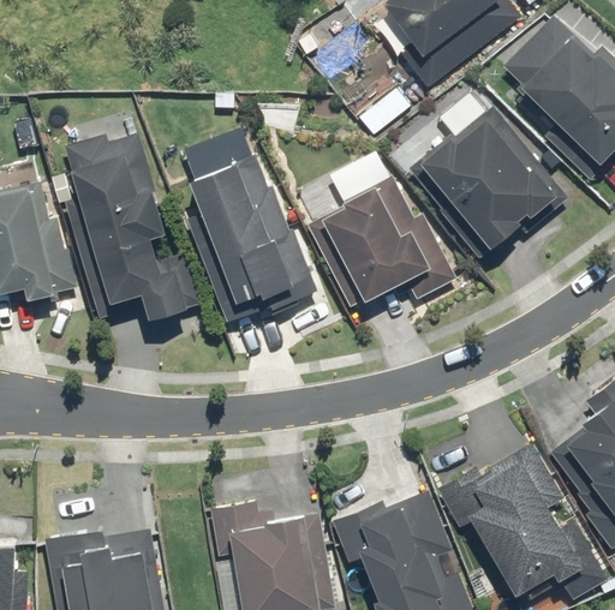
[(400,53),(428,90),(523,19),(507,0),(388,0),(383,5),(412,43),(400,53)]
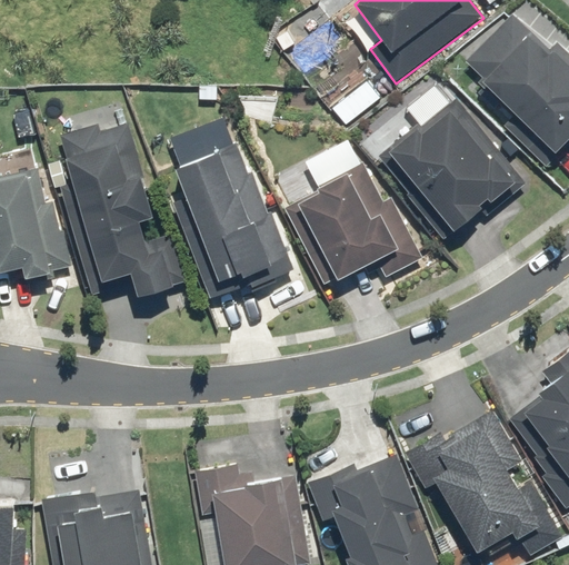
[(550,52),(512,17),(468,65),(485,80),(480,86),(513,118),(503,128),(547,169),(562,152),(559,149),(568,138),(568,57),(557,46),(550,52)]
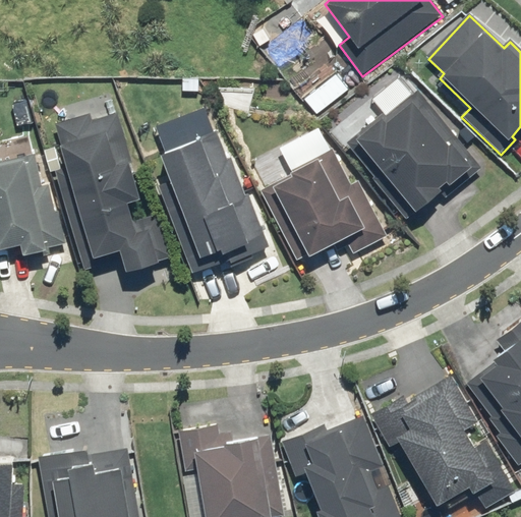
[(333,134),(407,222),(420,210),(419,209),(442,190),(439,188),(446,182),(449,186),(476,163),(417,93),(412,97),(398,80),(333,134)]
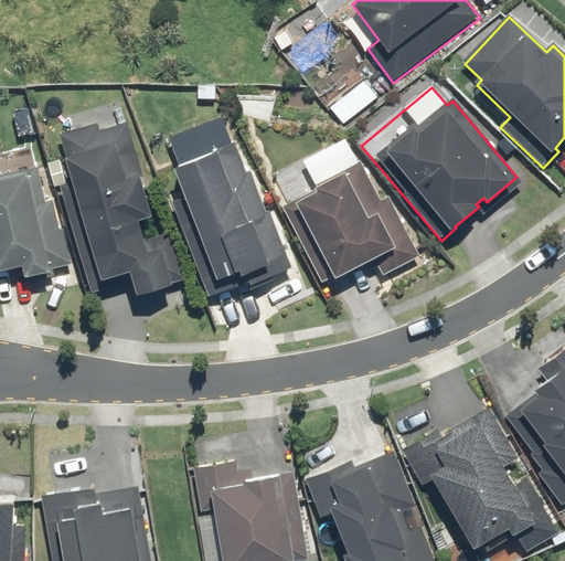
[(73,184),(61,188),(93,295),(132,283),(137,295),(172,285),(172,282),(187,278),(173,234),(145,243),(138,221),(152,217),(140,177),(144,176),(128,125),(99,134),(97,126),(60,136),(66,158),(65,158),(73,184)]
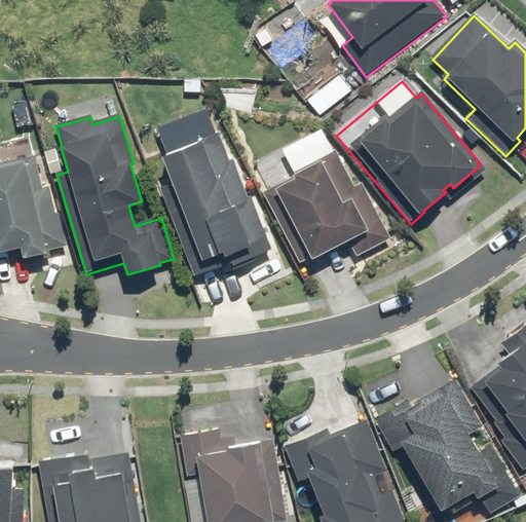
[(264,193),(263,194),(300,265),(337,247),(341,255),(352,249),(357,259),(391,240),(362,184),(355,188),(336,152),(334,153),(322,131),(251,168),(264,193)]
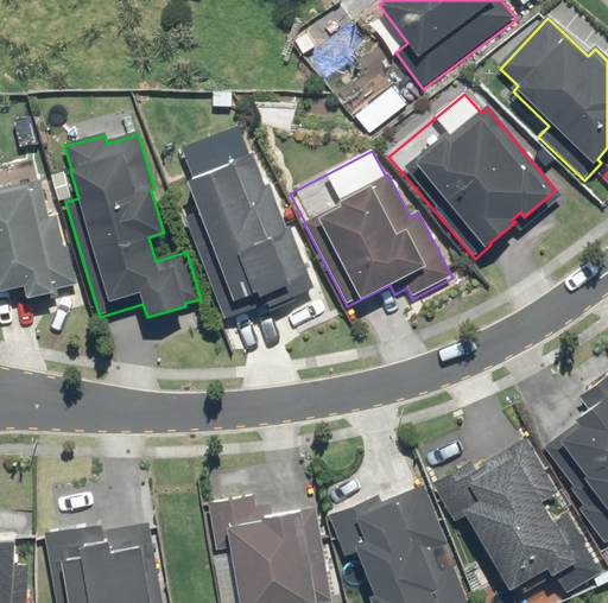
[(266,188),(253,156),(188,182),(197,208),(183,214),(226,321),(267,304),(271,313),(295,303),(293,299),(315,290),(290,228),(287,229),(270,186),(266,188)]
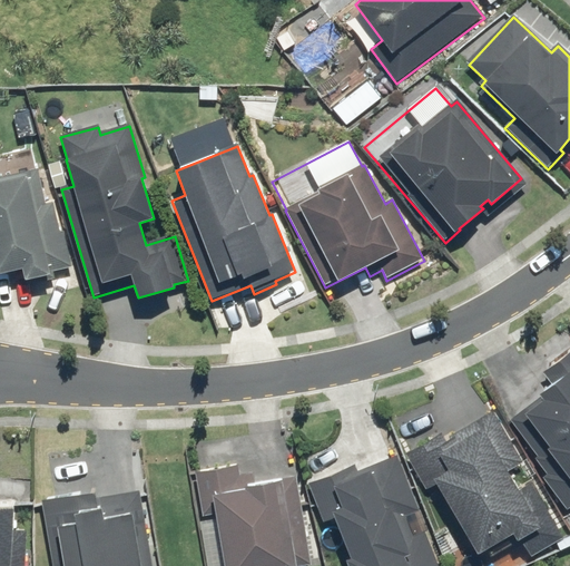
[(0,174),(0,274),(21,269),(26,288),(55,281),(53,274),(74,269),(65,234),(61,235),(53,204),(47,206),(39,171),(1,179),(0,174)]
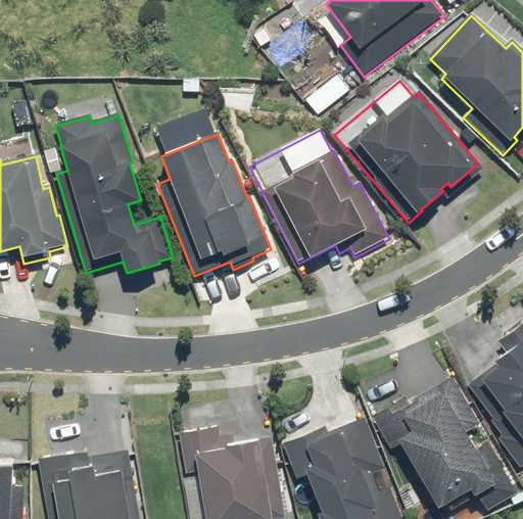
[(497,437),(519,467),(522,463),(522,322),(497,341),(504,349),(492,358),(496,363),(467,384),(492,419),(490,420),(501,434),(497,437)]
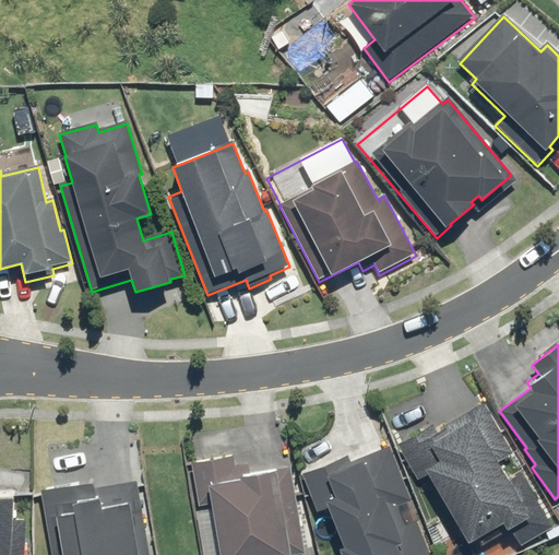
[(512,453),(482,403),(436,430),(431,425),(396,446),(417,480),(427,473),(466,540),(500,519),(506,528),(508,526),(520,546),(552,527),(520,474),(509,481),(498,462),(512,453)]
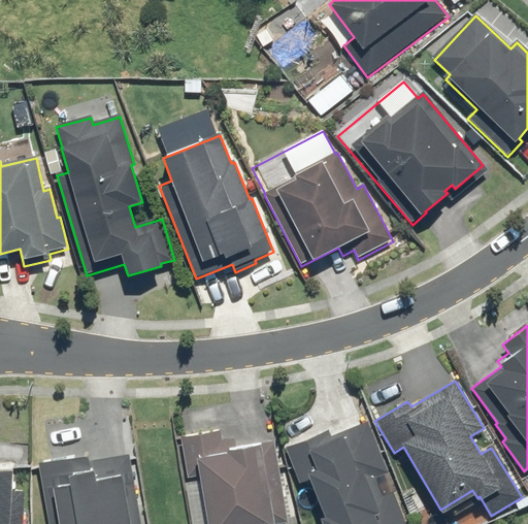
[(319,515),(322,523),(404,523),(393,492),(395,491),(367,422),(330,437),(328,430),(286,447),(300,483),(309,479),(324,514),(319,515)]
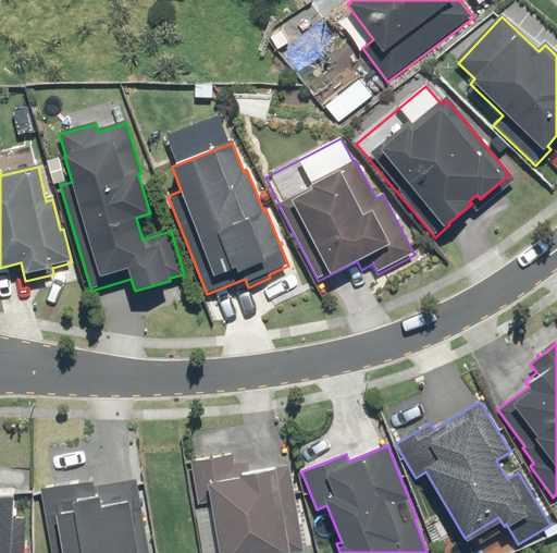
[(233,453),(190,462),(198,504),(210,502),(219,552),(298,552),(305,551),(288,466),(274,468),(273,465),(248,469),(246,462),(235,464),(233,453)]
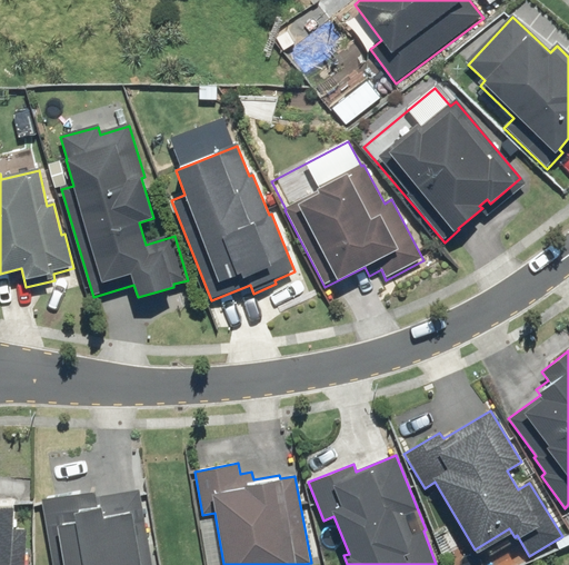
[(93,491),(41,499),(51,564),(150,564),(138,491),(95,497),(93,491)]
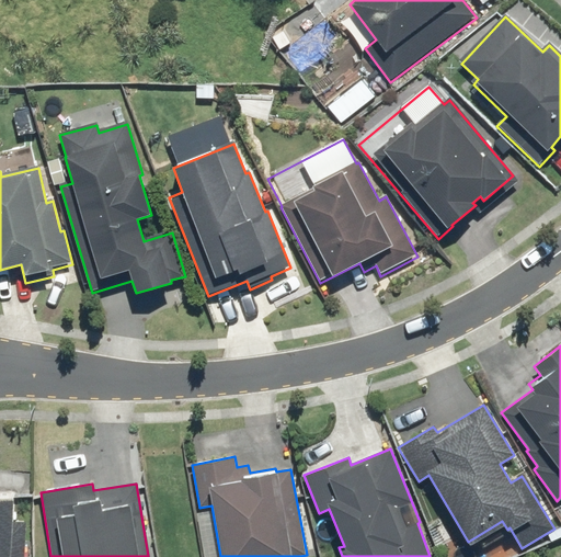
[(8,556),(13,496),(0,493),(0,556),(8,556)]
